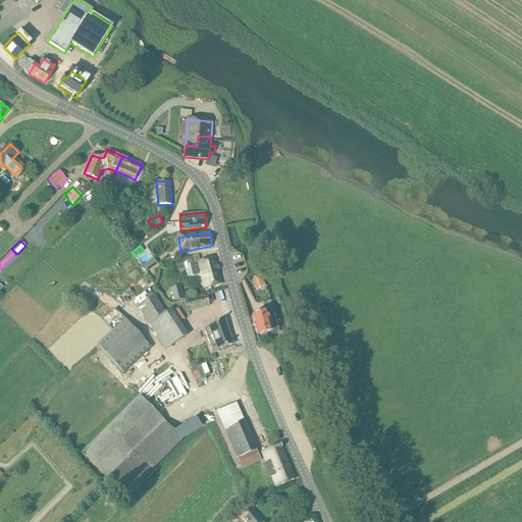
[(222,283),(215,257),(198,262),(190,264),(193,275),(199,274),(201,281),(204,280),(206,288),(222,283)]
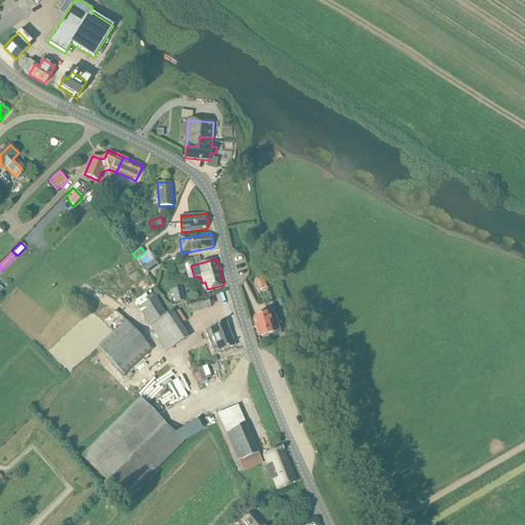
[(148,274),(152,271),(147,265),(143,268),(148,274)]
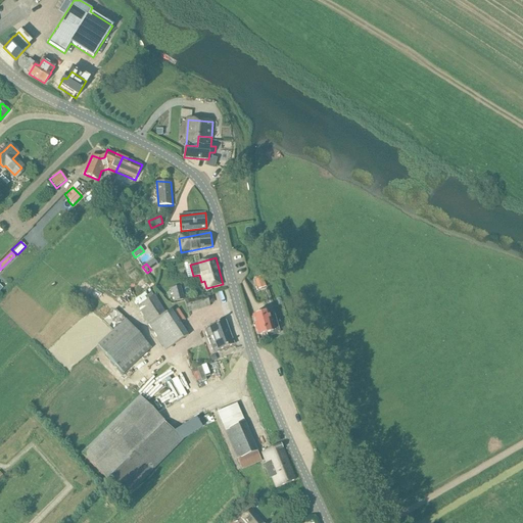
[(262,276),(254,278),(258,290),(266,287),(262,276)]
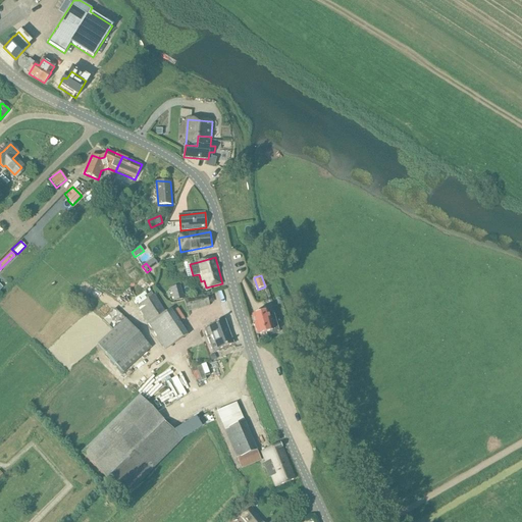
[(173,301),(184,300),(180,285),(170,288),(173,301)]
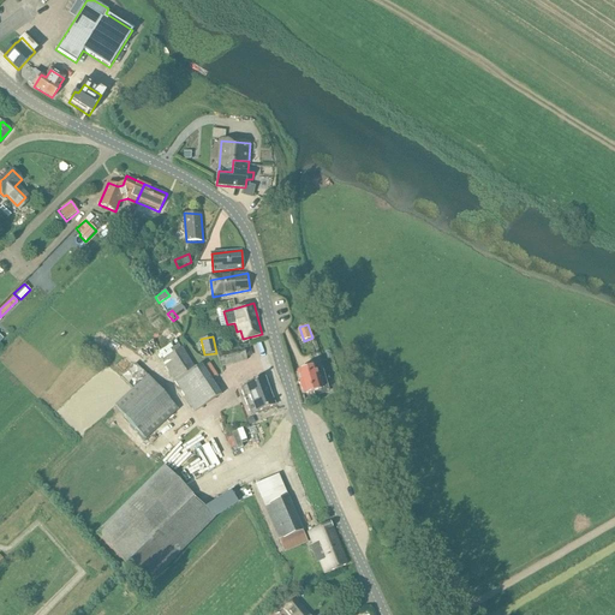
[(168,357),(161,362),(195,412),(212,401),(221,395),(202,364),(195,369),(181,347),(181,348),(174,352),(172,354),(168,357)]
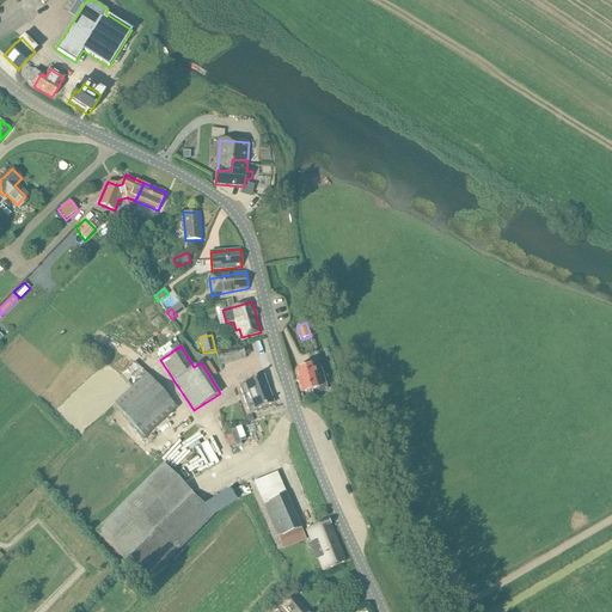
[(219,366),(245,359),(242,346),(215,354),(219,366)]
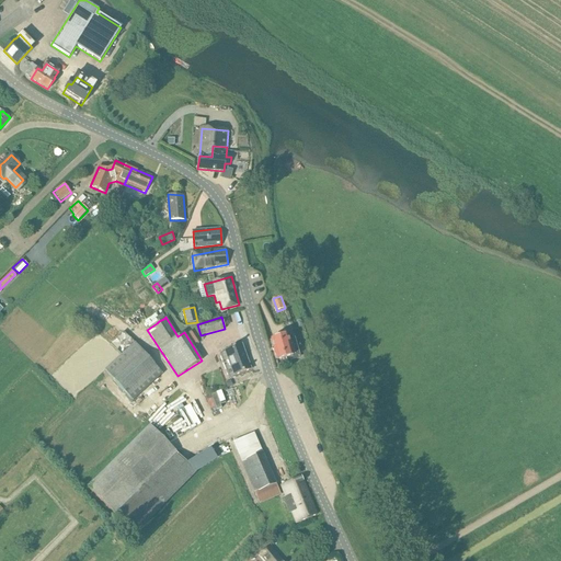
[(124,332),(111,345),(121,355),(105,370),(133,401),(162,374),(135,343),(124,332)]
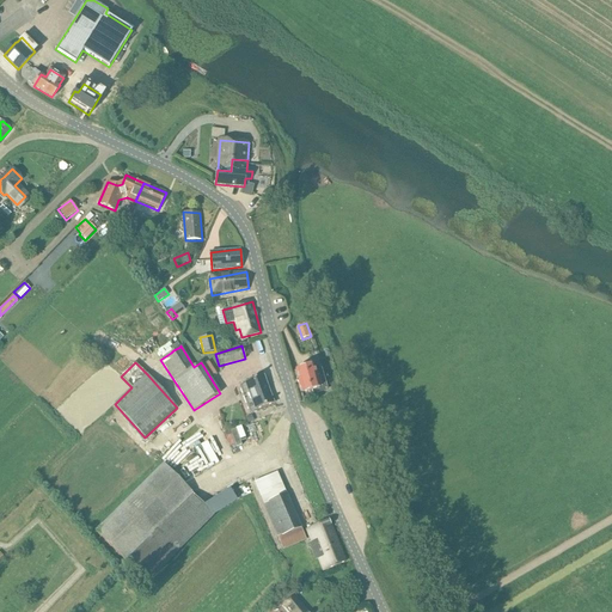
[(319,387),(313,365),(295,369),(303,392),(319,387)]
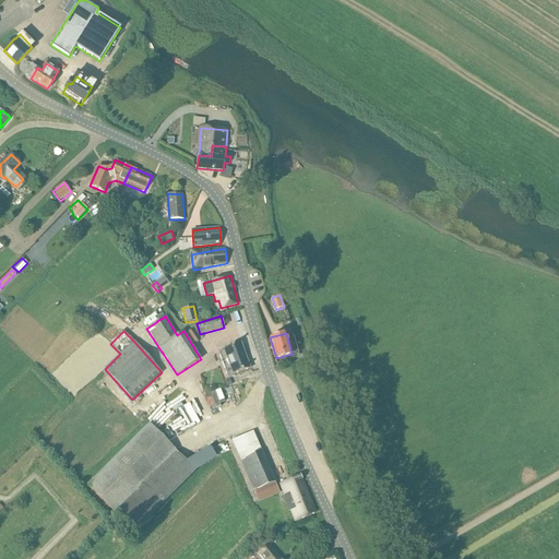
[(218,353),(227,377),(250,369),(240,344),(223,349),(224,351),(218,353)]
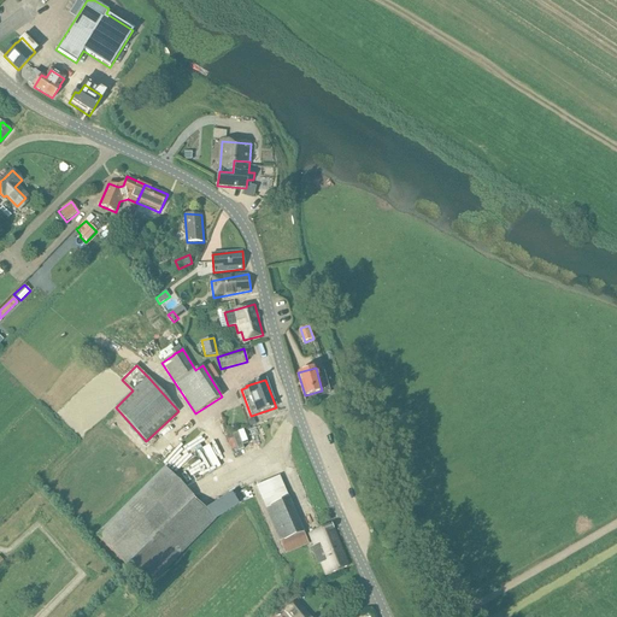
[(101,410),(97,415),(105,423),(110,418),(101,410)]
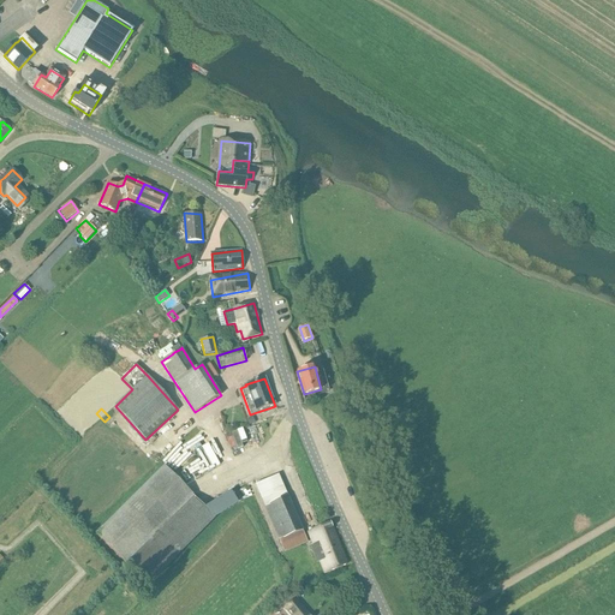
[(230,410),(220,413),(227,433),(237,429),(230,410)]
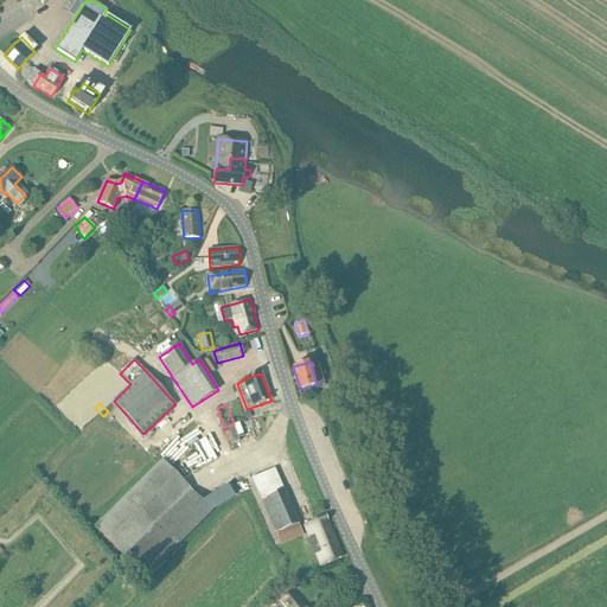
[(238,422),(225,428),(231,441),(244,435),(238,422)]
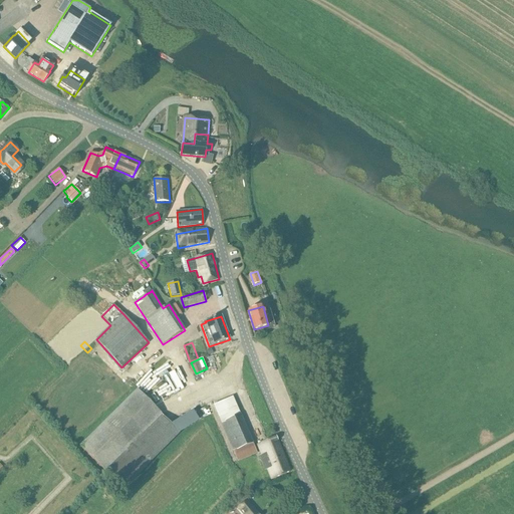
[(180,366),(145,386),(155,407),(190,387),(180,366)]
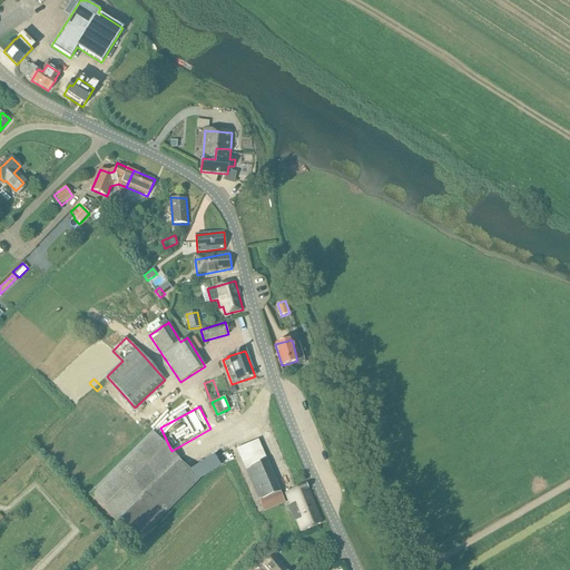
[(88,494),(136,543),(200,480),(153,432),(88,494)]
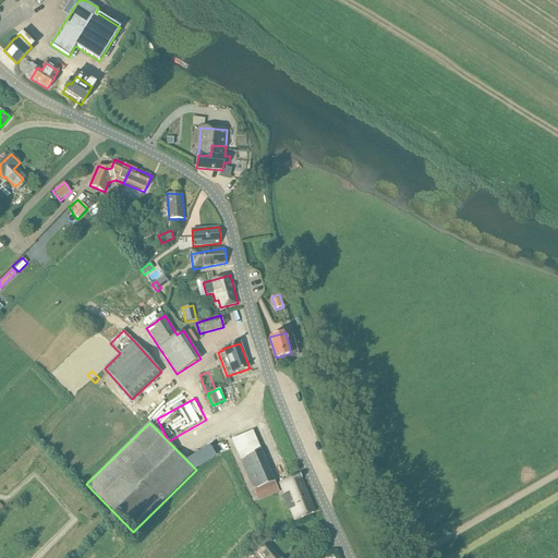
[(232,439),(258,500),(279,492),(252,431),(232,439)]
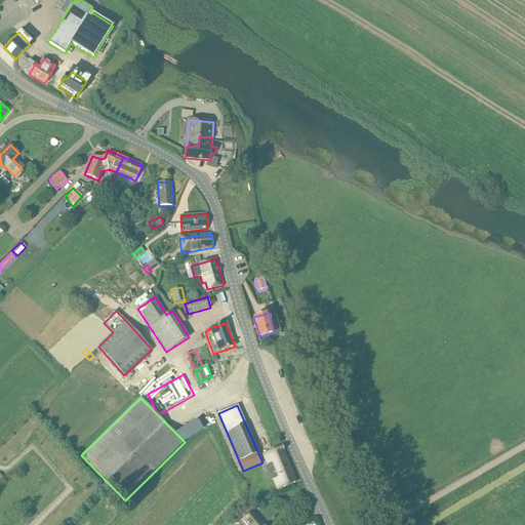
[(106,411),(98,417),(103,422),(110,415),(106,411)]
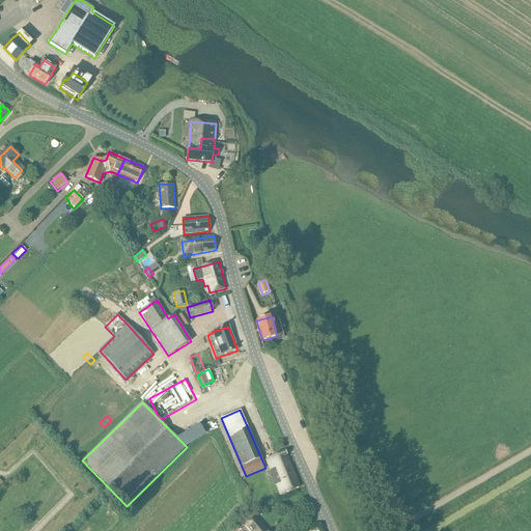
[(278,455),(267,459),(270,470),(271,471),(268,472),(271,479),(273,486),(276,484),(280,495),(290,492),(296,488),(297,488),(300,487),(285,451),(281,453),(278,455)]
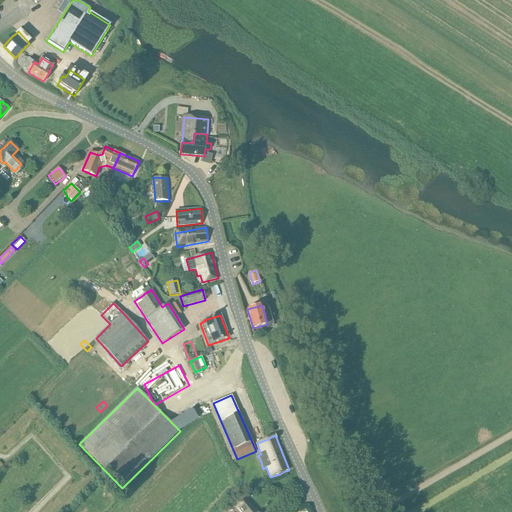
[(242,511),(256,511),(245,499),(237,506),(242,511)]
